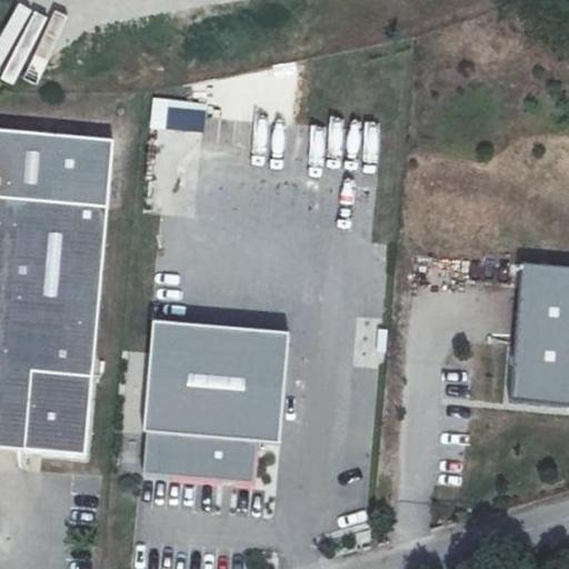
[(203,128),(205,111),(171,108),(170,125),(203,128)]
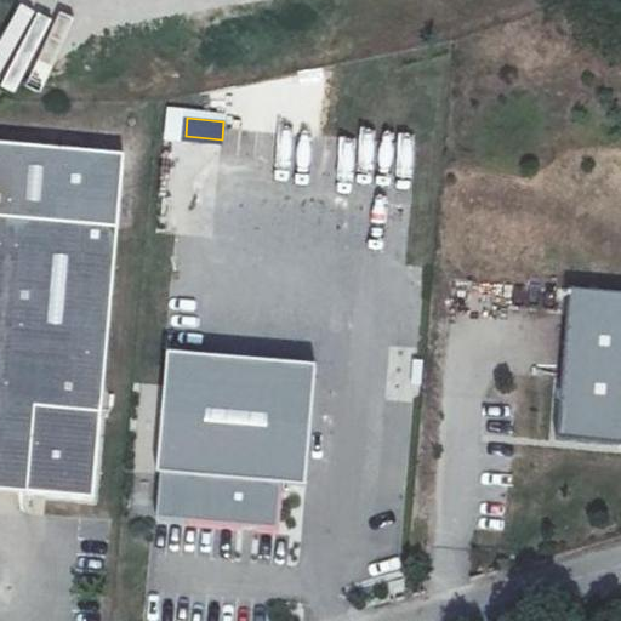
[(0,212),(115,223),(121,151),(0,140),(0,212)]
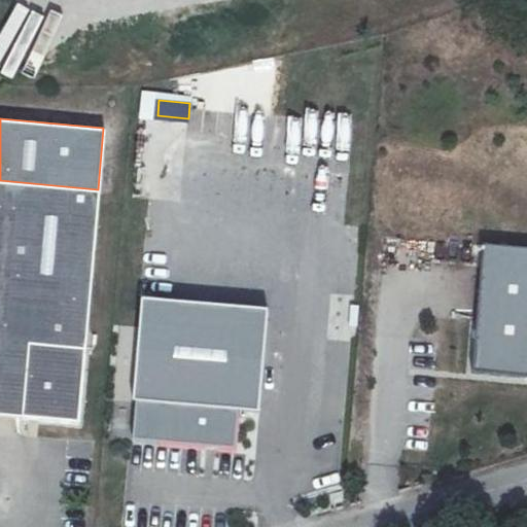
[(98,189),(0,180),(0,413),(77,419),(98,189)]
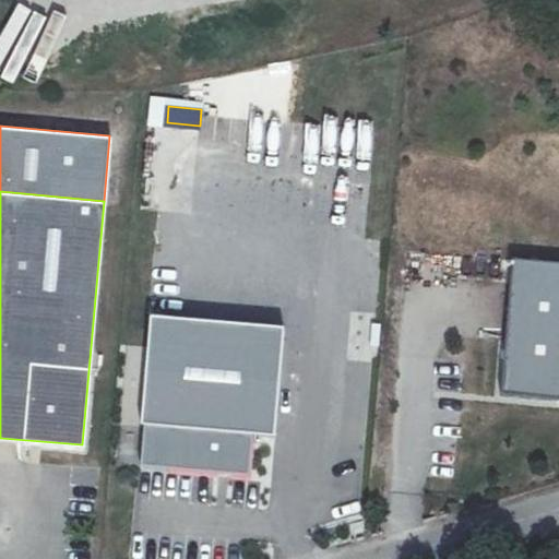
[(558,400),(558,264),(500,260),(489,394),(558,400)]
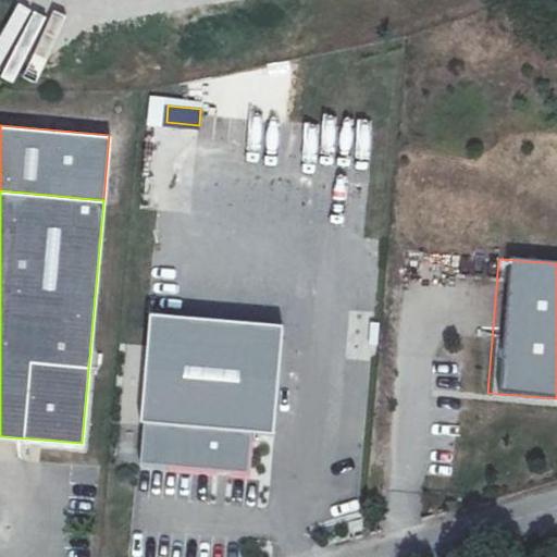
[(273,434),(284,326),(150,313),(140,422),(144,422),(139,462),(248,473),(251,432),(273,434)]
